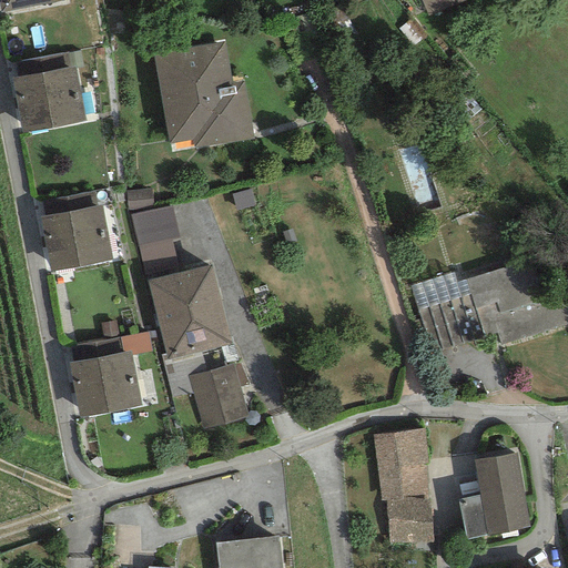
[(0,0),(0,8),(1,12),(63,0),(62,0),(0,0)]
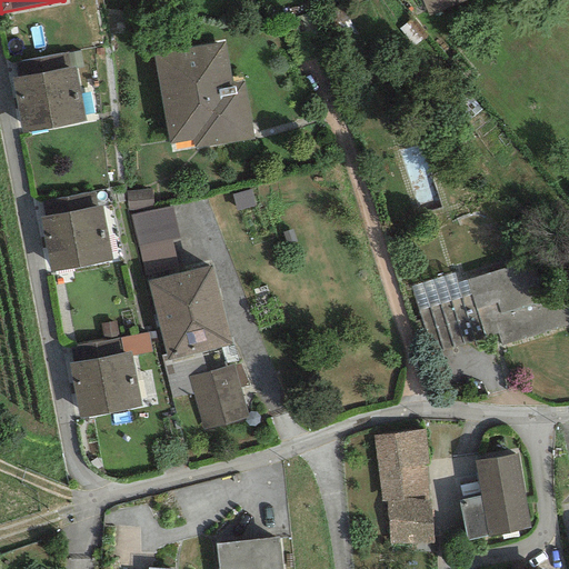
[(420,0),(428,17),(468,0),(420,0)]
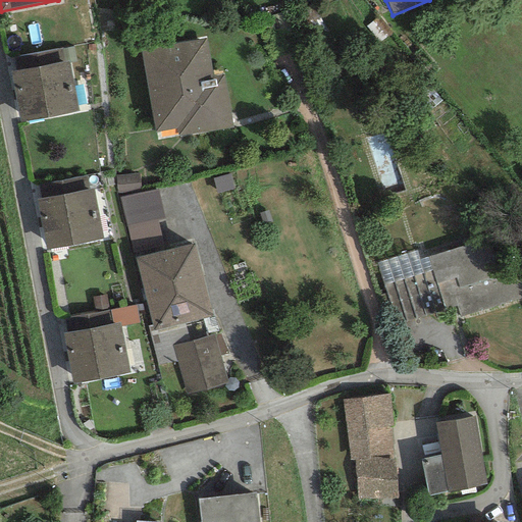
[(205,40),(141,52),(155,132),(176,127),(178,137),(231,126),(222,76),(212,79),(205,40)]
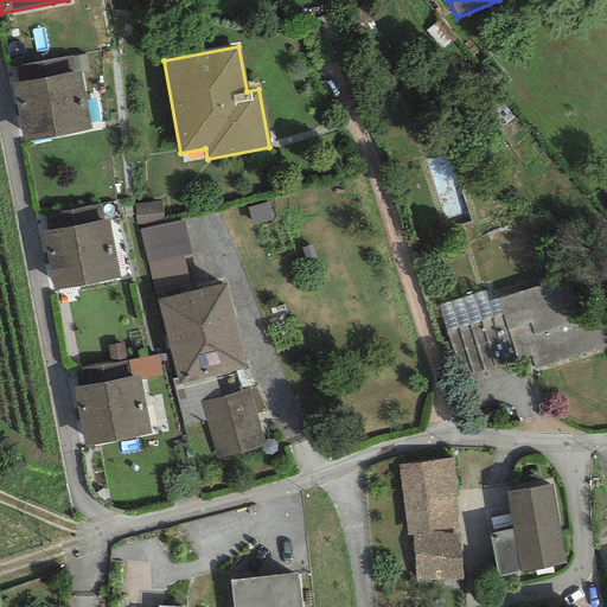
[(23,142),(91,129),(80,71),(75,72),(71,57),(21,66),(24,81),(12,84),(23,142)]
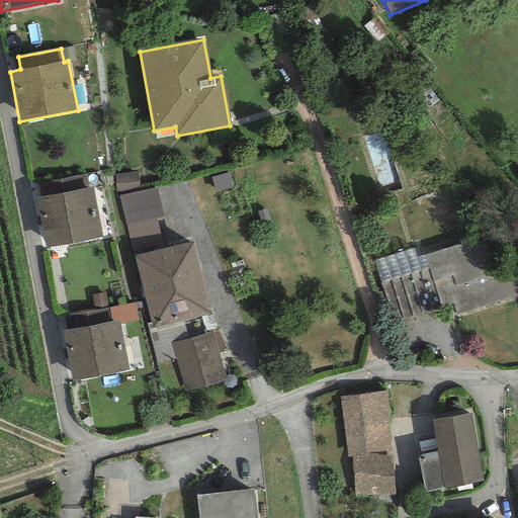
[(138,172),(114,174),(116,193),(140,191),(138,172)]
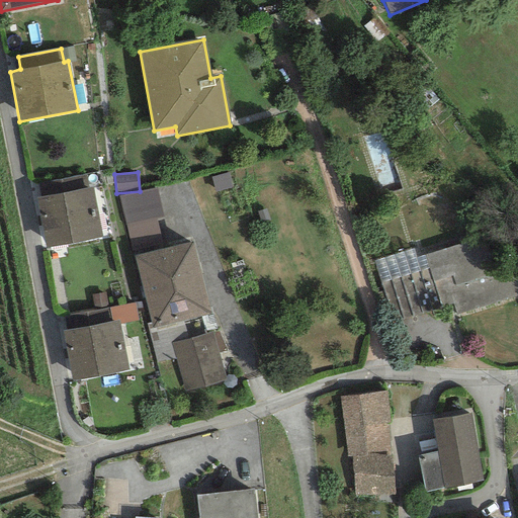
[(216,192),(233,187),(228,172),(210,177),(216,192)]
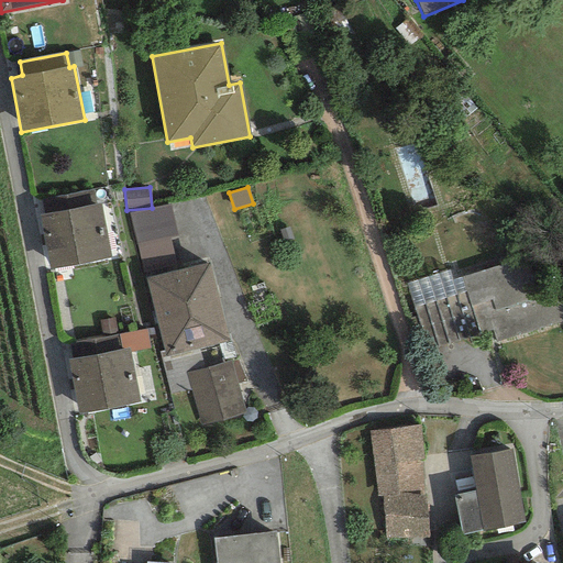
[(50,269),(111,257),(100,203),(96,205),(92,190),(51,199),(54,212),(39,216),(50,269)]
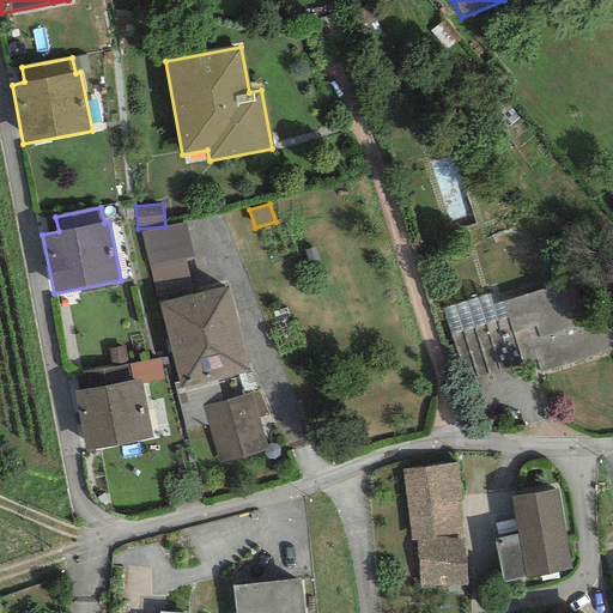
[(193,258),(186,223),(140,232),(158,303),(193,295),(184,259),(193,258)]
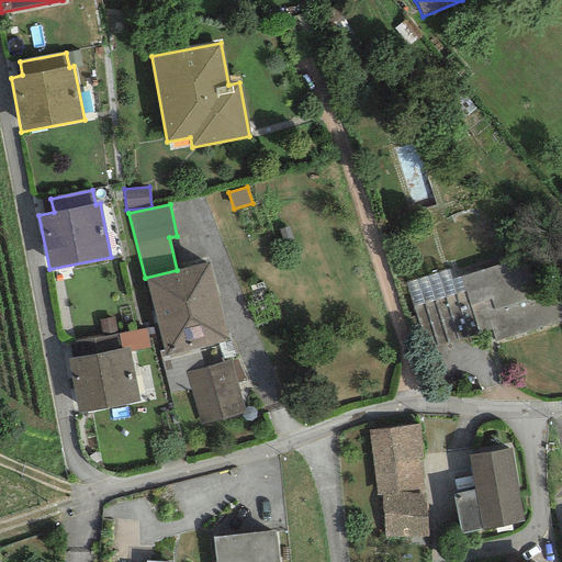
[(283,243),(293,239),(289,227),(279,231),(283,243)]
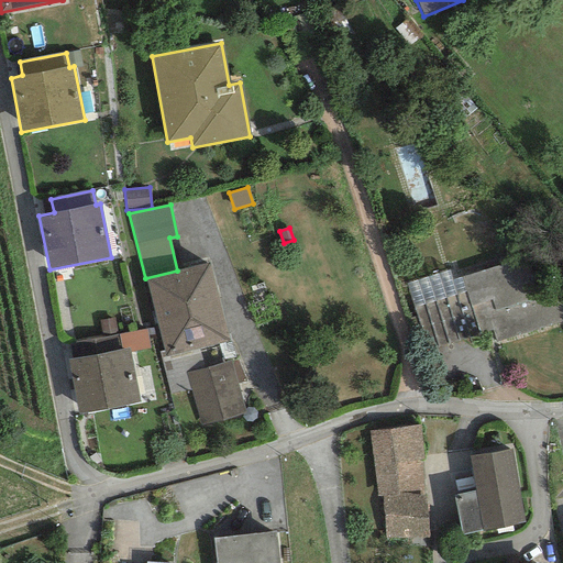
[(496,343),(562,321),(562,297),(547,247),(461,277),(462,277),(466,293),(478,335),(493,331),(496,343)]
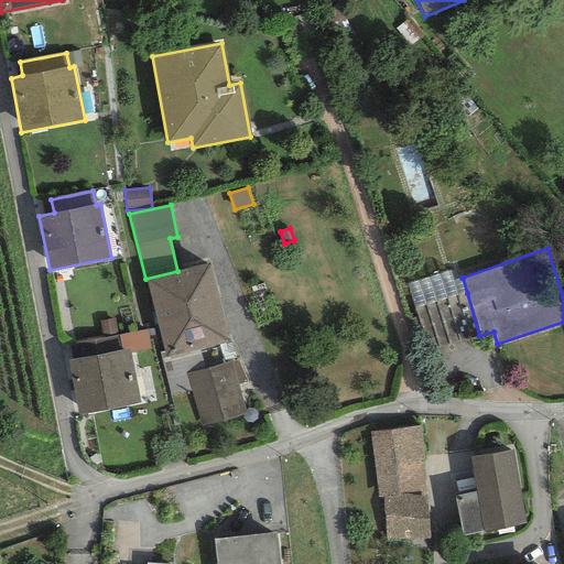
[(177,271),(145,279),(165,357),(230,343),(208,263),(177,271)]
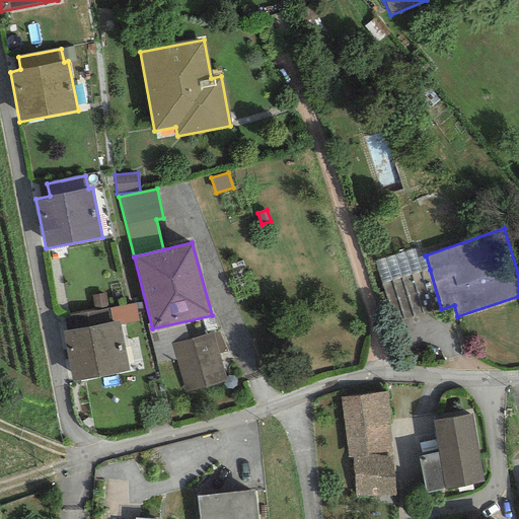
[(374,262),(381,284),(430,270),(426,255),(417,258),(415,249),(374,262)]
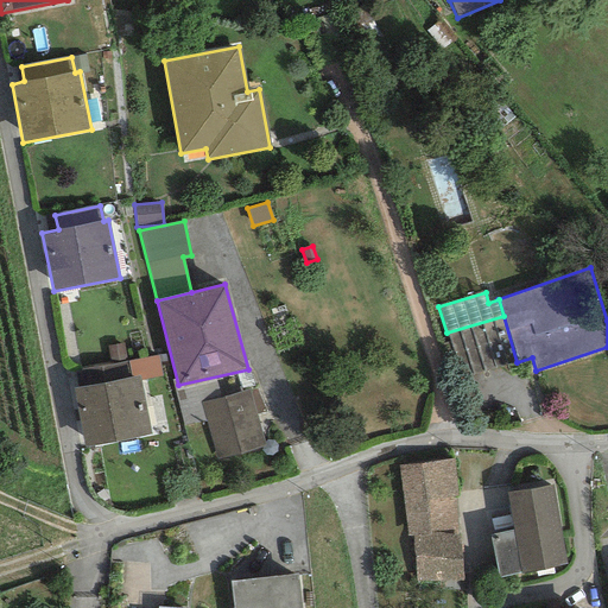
[(112,365),(127,361),(124,343),(107,347),(112,365)]
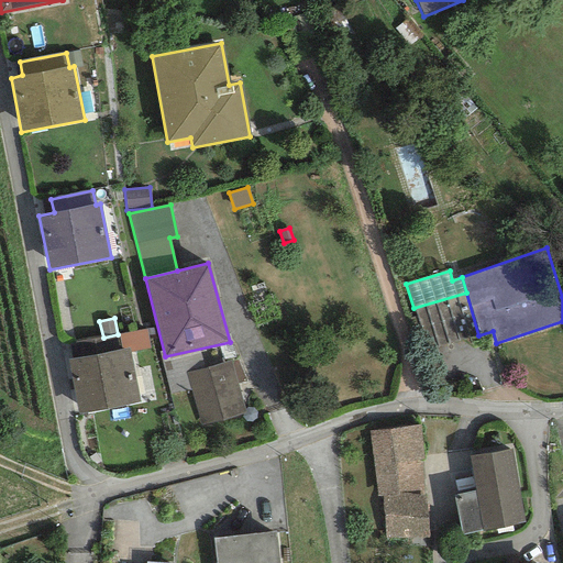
[(130,353),(150,349),(146,330),(119,335),(121,350),(129,348),(130,353)]
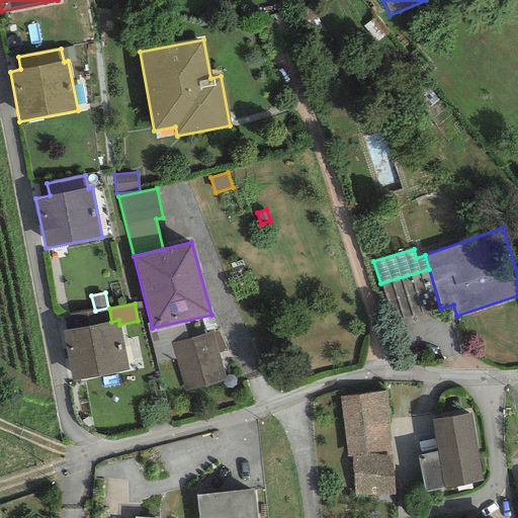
[(111,322),(62,331),(72,381),(128,370),(119,325),(118,320),(111,322)]
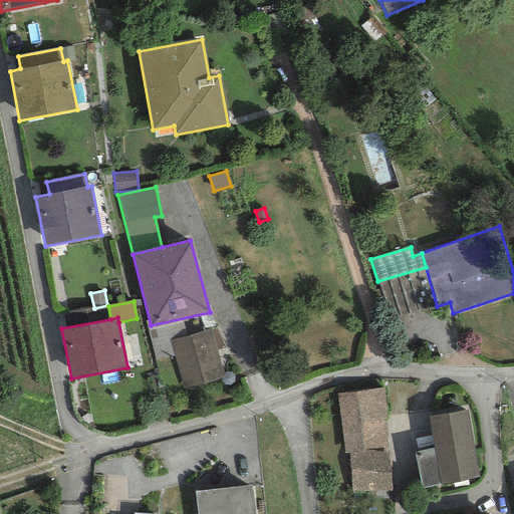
[(210,329),(170,340),(183,389),(224,376),(216,350),(211,330),(210,329)]
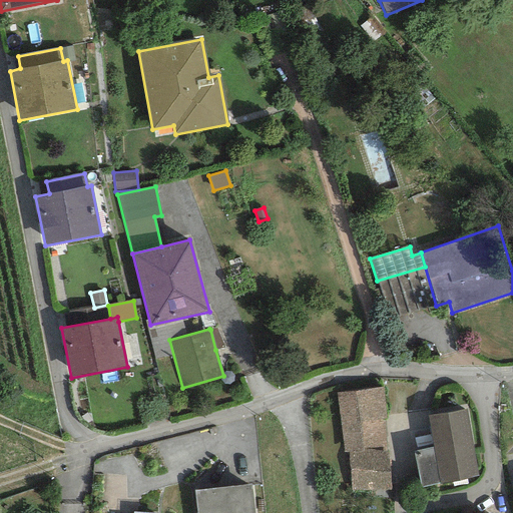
[(215,350),(223,348),(215,329),(210,330),(215,350)]
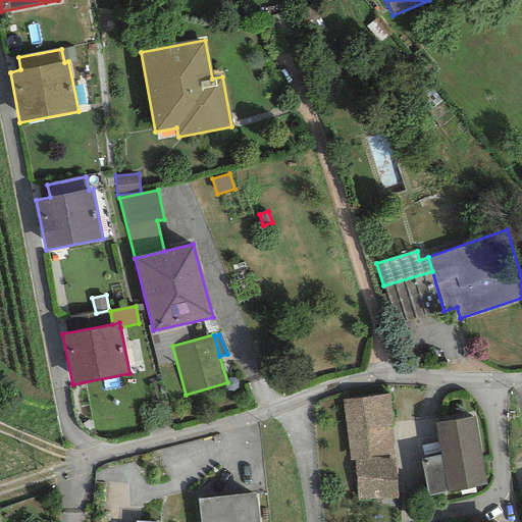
[(392,395),(345,400),(351,461),(355,460),(376,458),(373,427),(395,425),(392,395)]
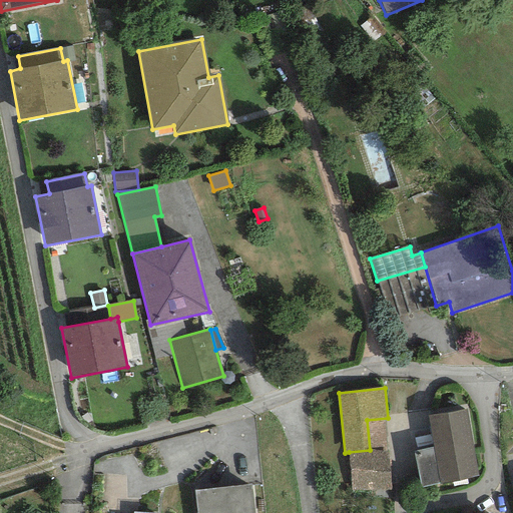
[(467,409),(428,416),(433,448),(440,483),(440,484),(479,477),(467,409)]
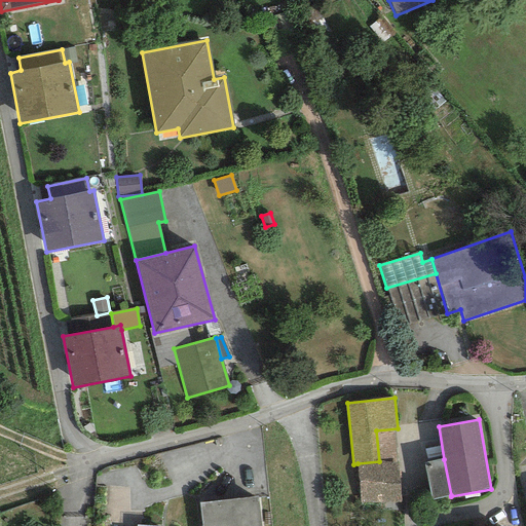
[(433,500),(451,495),(444,459),(423,463),(433,500)]
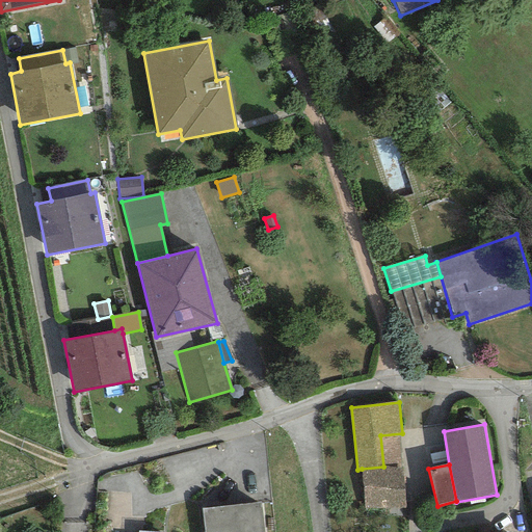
[(383,467),(362,469),(365,515),(408,512),(405,466),(383,467)]
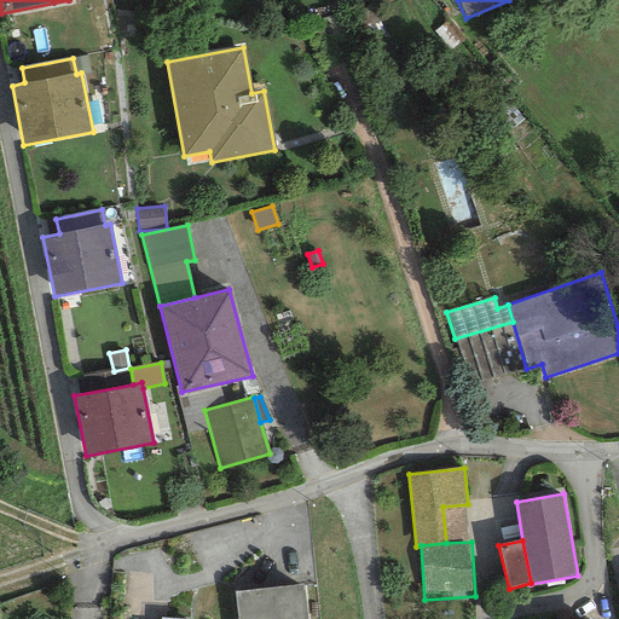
[(306,618),(302,584),(235,593),(237,618),(306,618)]
